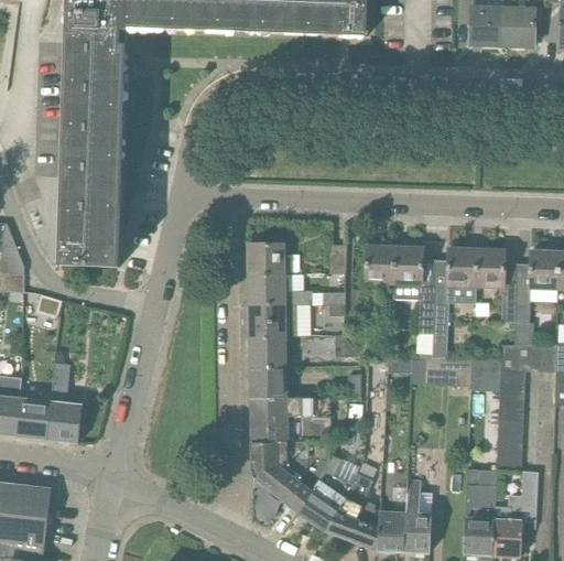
[(120,241),(125,107),(126,43),(119,43),(120,29),(127,30),(127,28),(367,36),(367,0),(65,0),(58,265),(119,267),(120,241)]
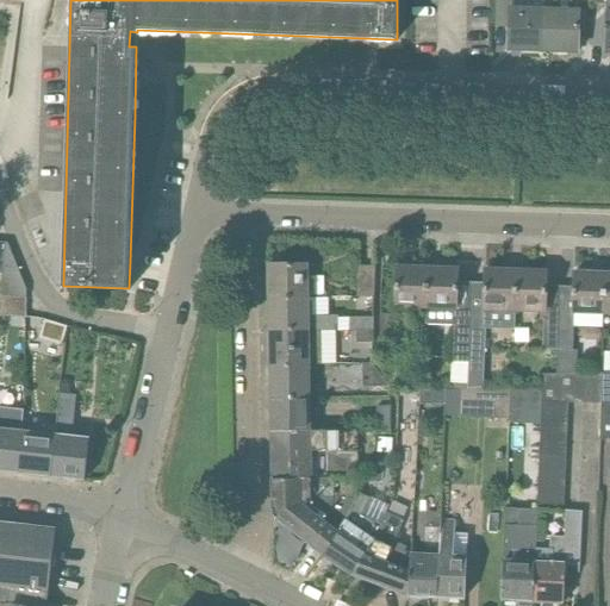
[(509,48),(543,49),(545,0),(542,0),(542,6),(529,5),(529,1),(512,0),(496,0),(496,14),(510,16),(509,48)]
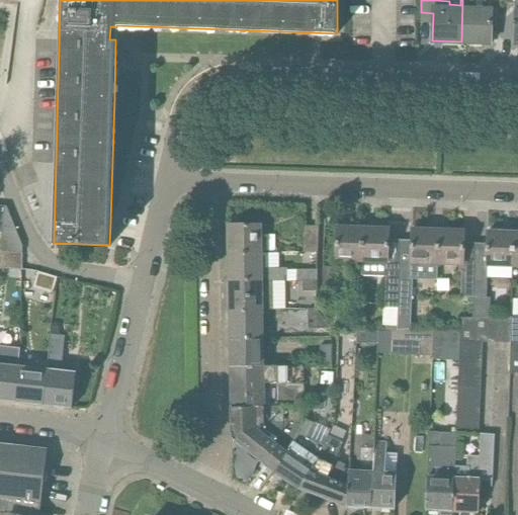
[(492,2),(502,2),(502,0),(462,0),(461,41),(491,43),(492,5),(492,2)]
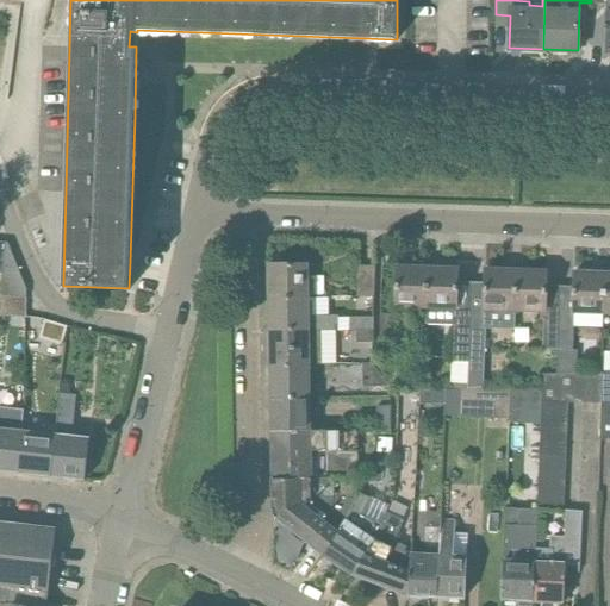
[(269,297),(307,295),(306,263),(268,263),(269,297)]
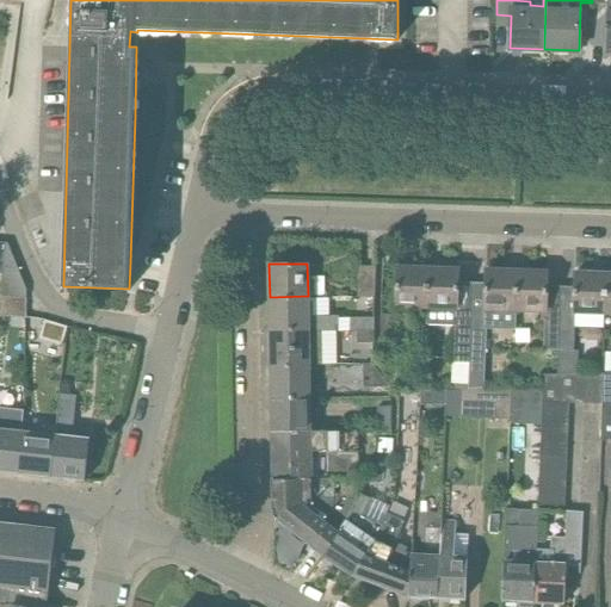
[(357,296),(375,296),(376,265),(358,264),(357,296)]
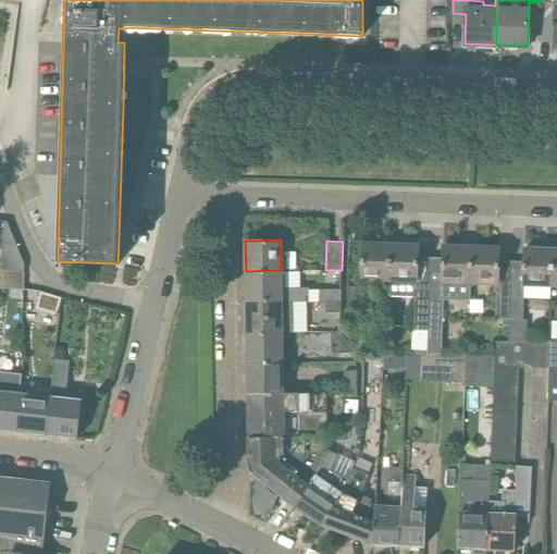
[(24,270),(24,262),(16,243),(3,242),(2,248),(0,268),(24,270)]
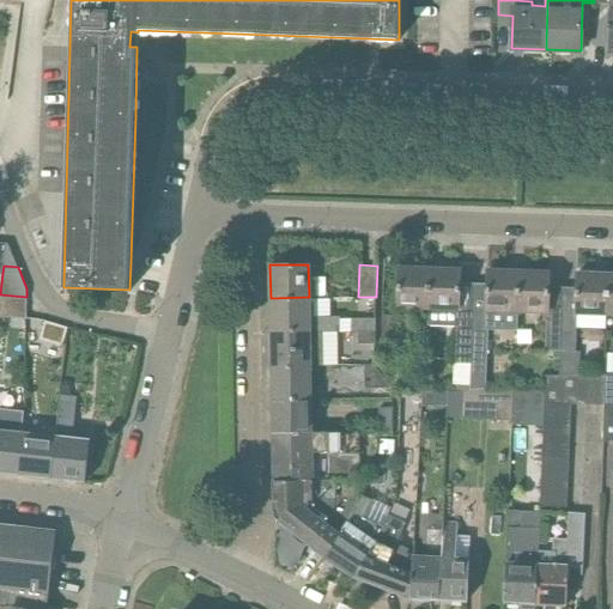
[(396,308),(428,309),(429,267),(398,266),(396,308)]
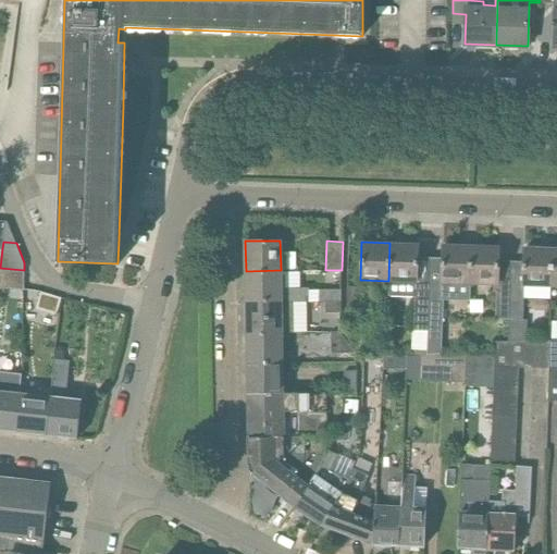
[(413,330),(428,330),(430,257),(418,257),(418,244),(390,243),(388,281),(388,293),(415,295),(413,330)]
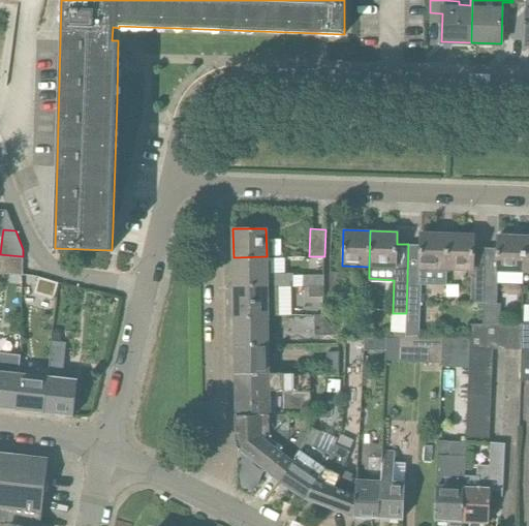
[(408,244),(406,313),(405,336),(418,334),(419,302),(421,302),(422,283),(446,284),(446,269),(447,233),(421,233),(421,245),(408,244)]
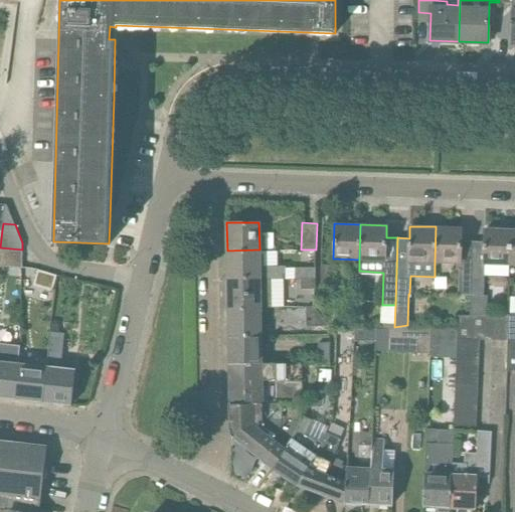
[(458,293),(471,294),(473,240),(462,239),(462,227),(436,226),(435,262),(456,263),(456,268),(459,268),(458,293)]
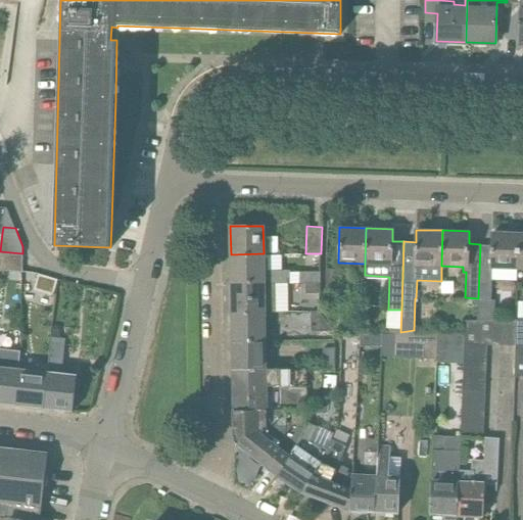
[(494,268),(517,269),(518,233),(492,232),(491,244),(480,244),(478,298),(491,298),(491,273),(494,273),(494,268)]
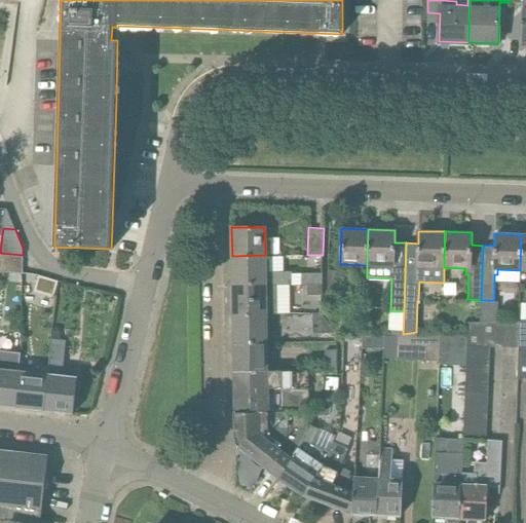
[(0,256),(0,269),(22,272),(23,255),(0,253),(0,256)]
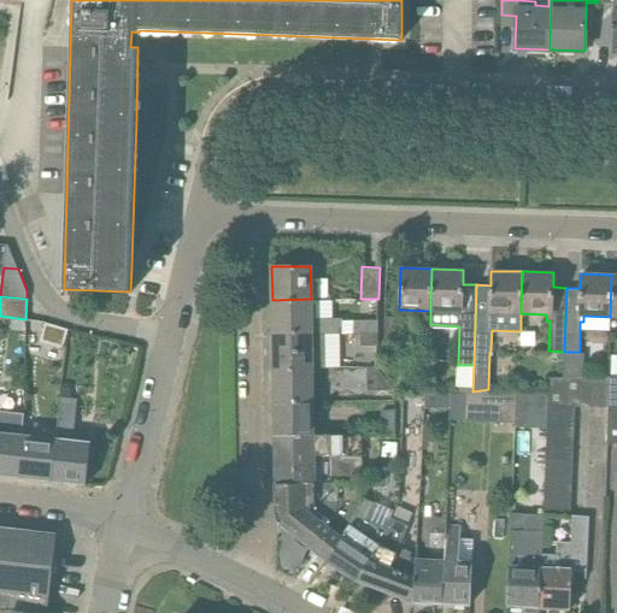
[(341,317),(311,317),(311,299),(272,300),(272,334),(324,332),(342,332),(341,317)]
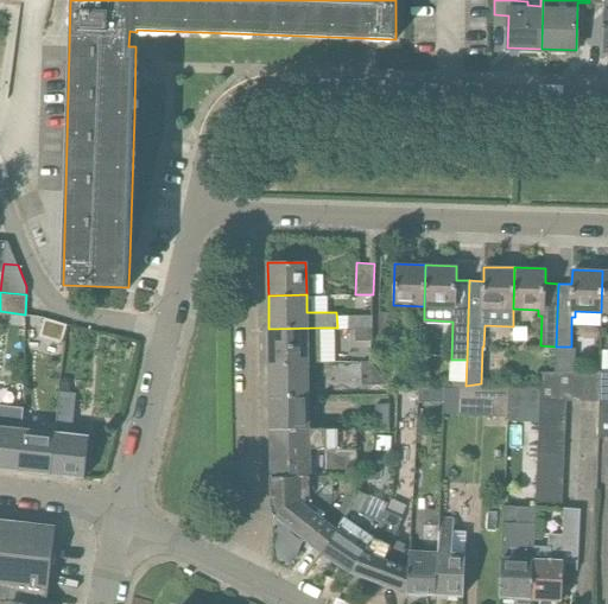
[(378,347),(393,347),(396,311),(379,311),(378,347)]
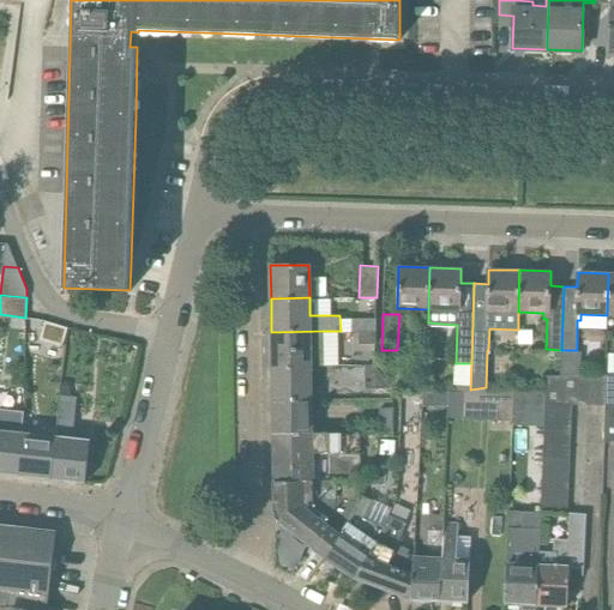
[(359,331),(375,331),(375,318),(350,318),(350,331),(359,331)]
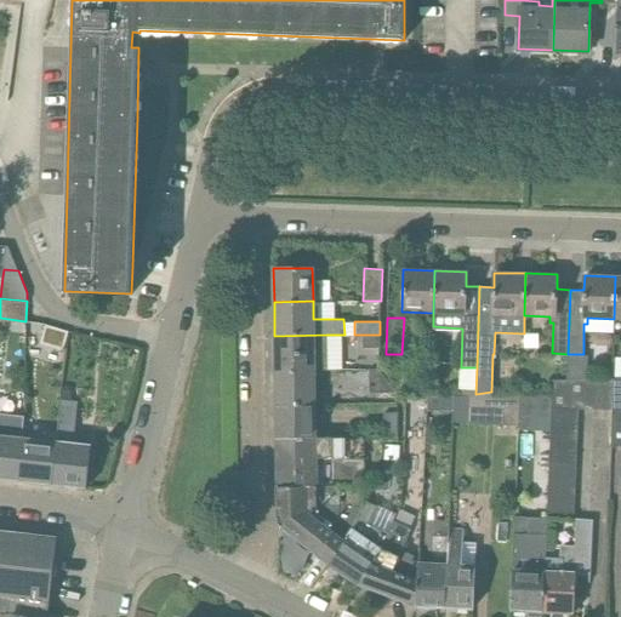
[(275,370),(315,369),(328,369),(326,335),(274,336),(275,370)]
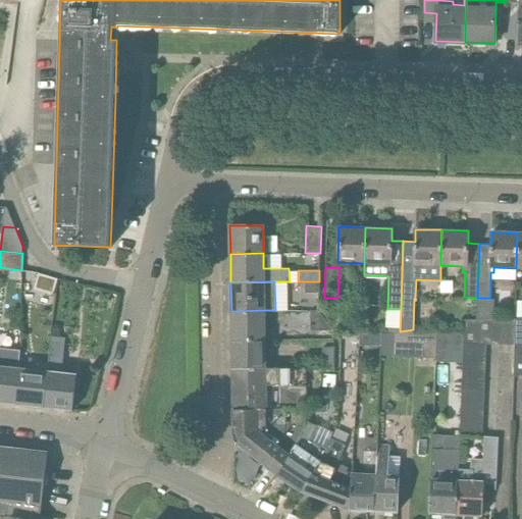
[(305,292),(319,292),(319,281),(305,281),(305,292)]
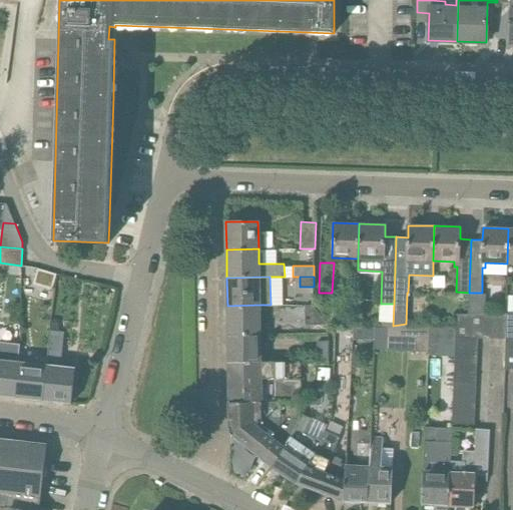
[(305,325),(328,324),(313,304),(305,305),(305,325)]
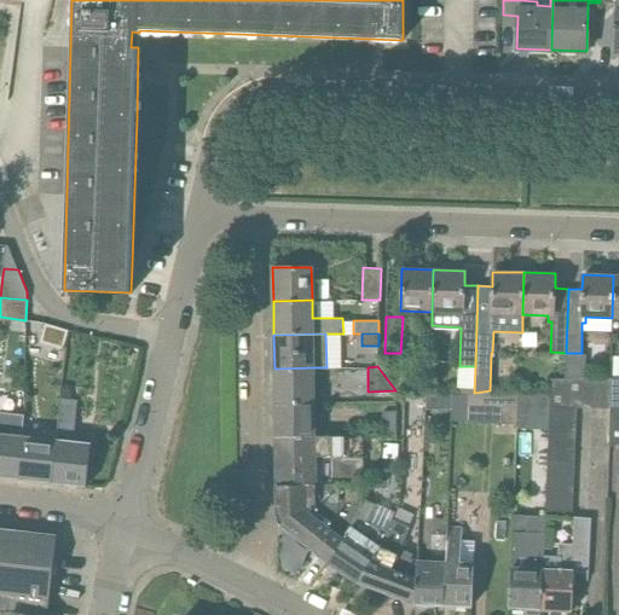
[(275,402),(314,401),(314,367),(275,369),(275,402)]
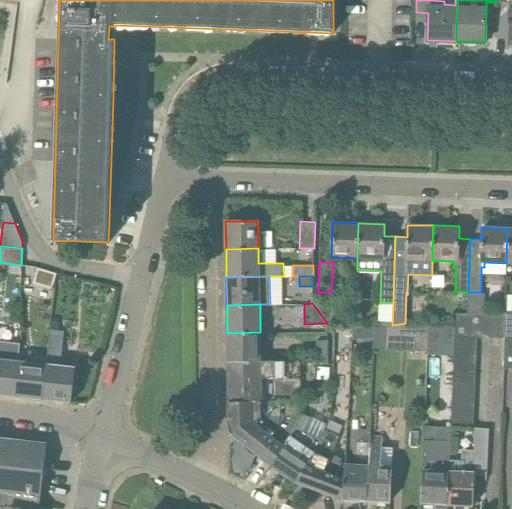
[(454,336),(477,337),(491,337),(492,311),(455,312),(455,323),(454,336)]
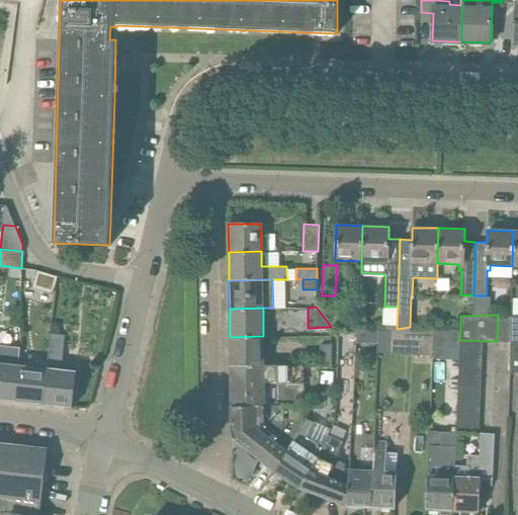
[(497,341),(510,342),(512,315),(498,315),(497,341)]
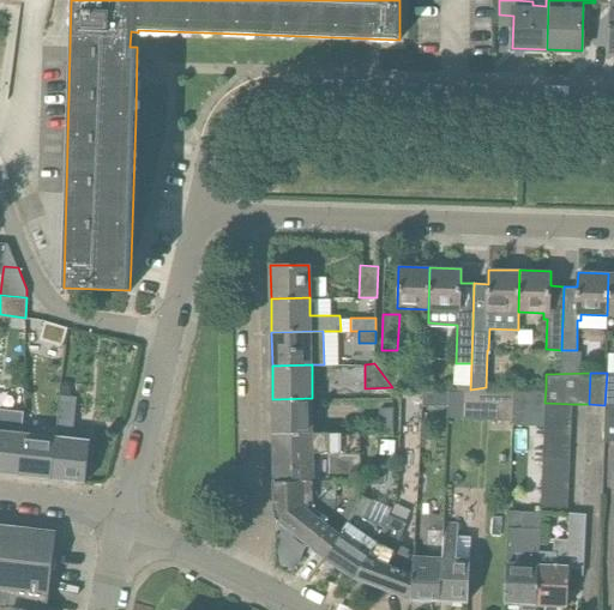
[(613,373),(607,373),(605,405),(605,414),(603,441),(613,440),(613,373)]
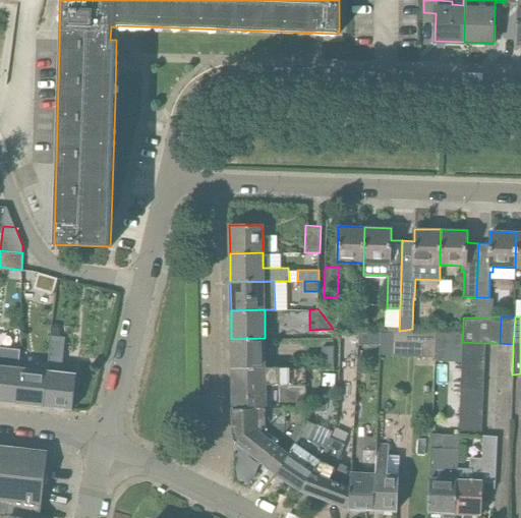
[(412,329),(399,331),(393,331),(393,355),(436,356),(436,349),(437,329),(412,329)]
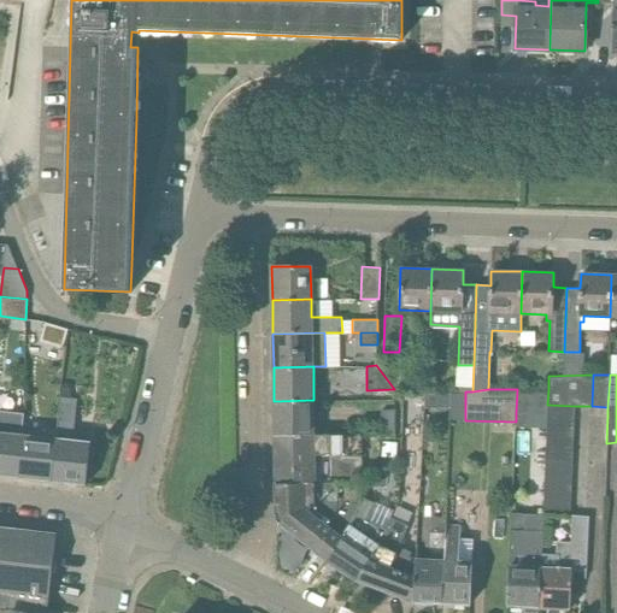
[(517,389),(516,413),(547,414),(547,405),(548,389),(517,389)]
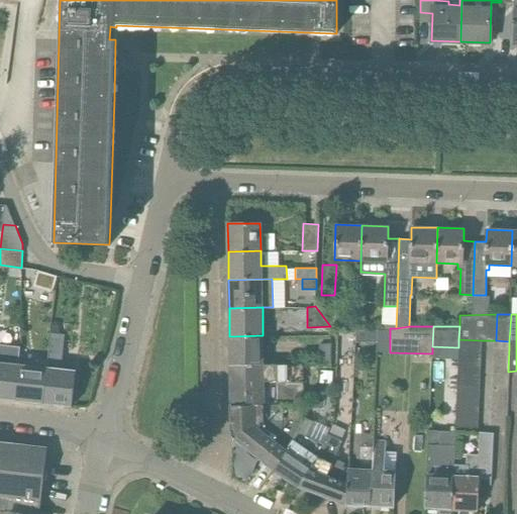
[(72,405),(76,369),(61,367),(65,333),(49,331),(49,332),(48,345),(46,361),(46,366),(43,402),(72,405)]
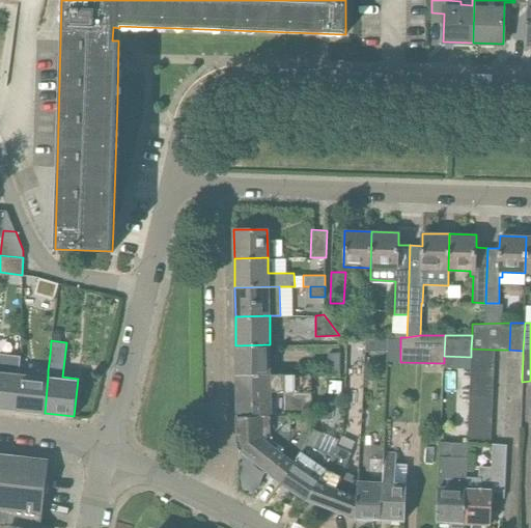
[(236,373),(271,373),(270,344),(235,345),(236,373)]
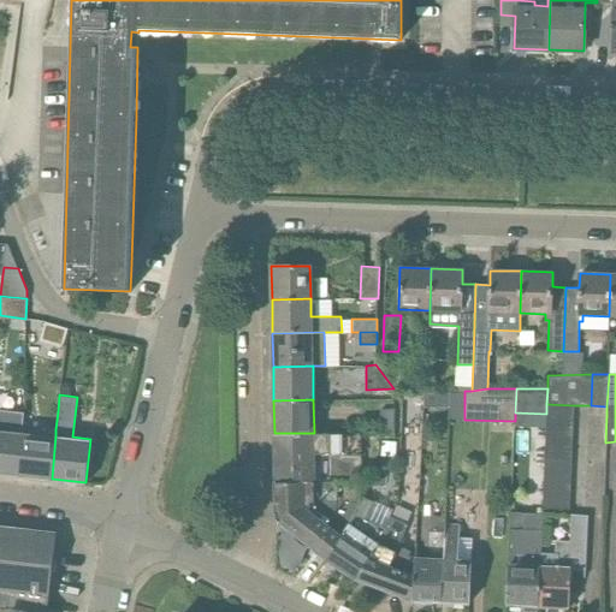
[(574,416),(574,405),(546,404),(546,414),(546,415),(574,416)]
